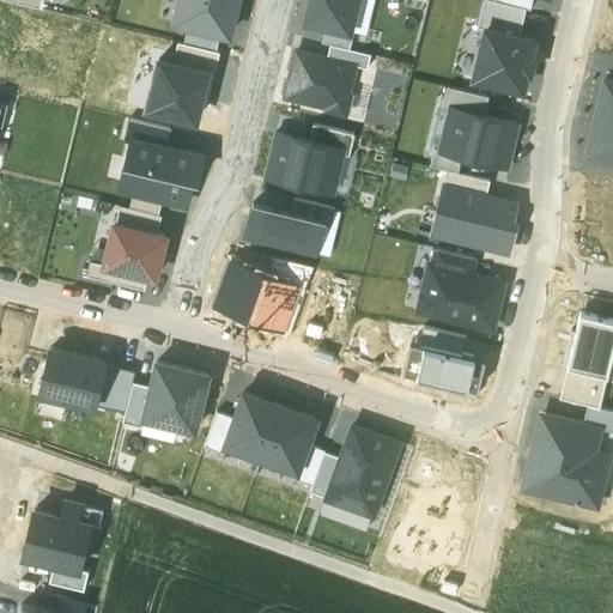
[(188,25),(220,34),(228,35),(236,0),(178,0),(174,22),(188,25)]
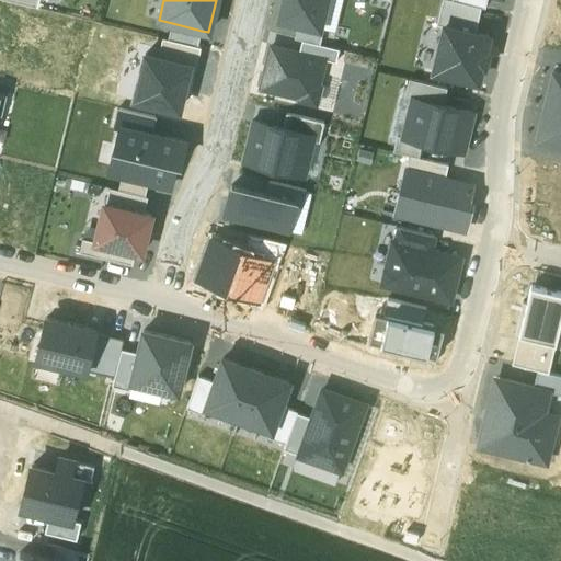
[(283,4),(278,19),(298,24),(319,29),(325,0),(282,0),(281,4),(283,4)]
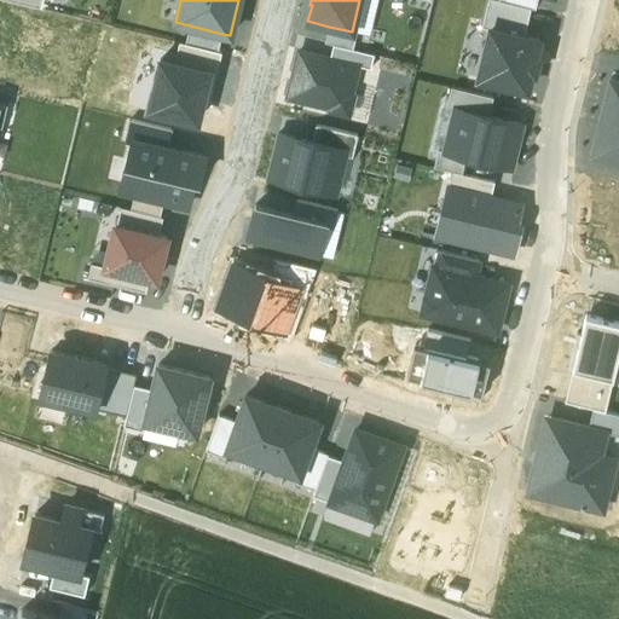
[(489,0),(482,25),(491,28),(524,36),(531,9),(497,0),(489,0)]
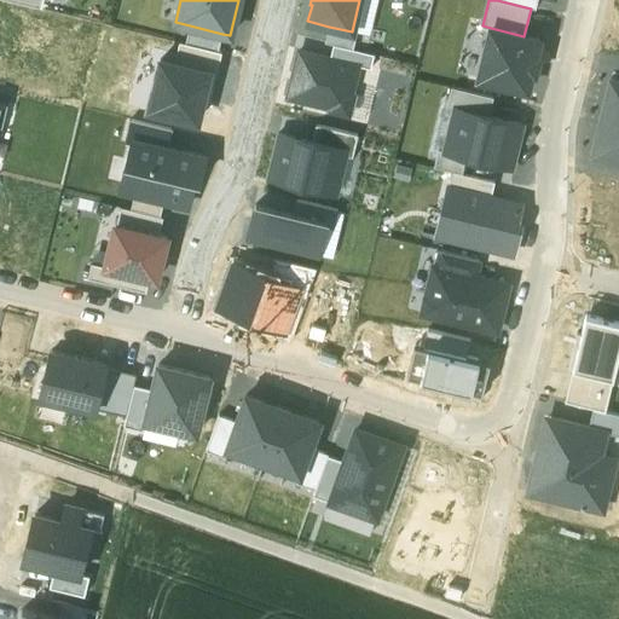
[(185,42),(218,51),(223,34),(190,25),(185,42)]
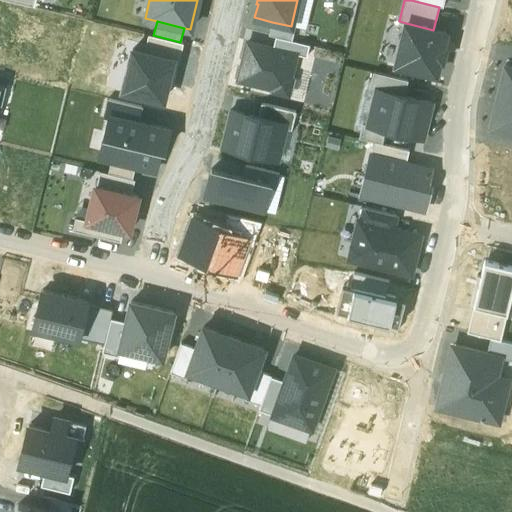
[(272,22),(269,35),(276,37),(292,41),(295,27),(291,26),(272,22)]
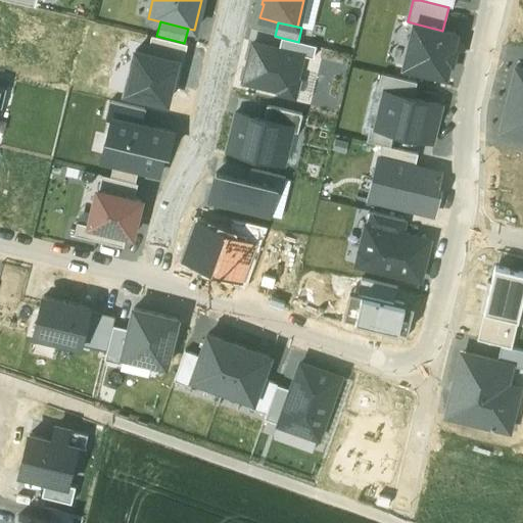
[(415,24),(405,65),(445,76),(449,61),(452,62),(455,49),(452,49),(456,34),(442,31),(415,24)]
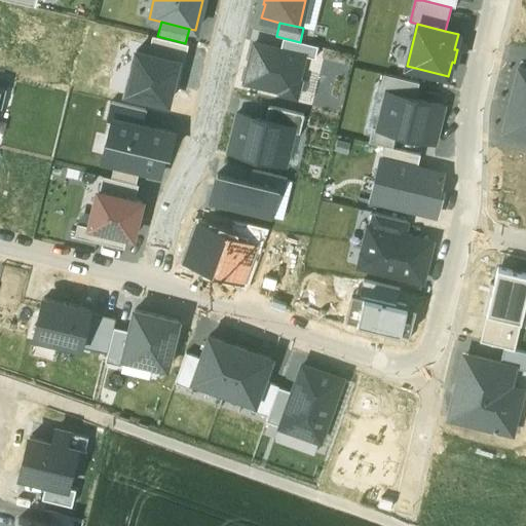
[(188,44),(185,43),(157,36),(152,35),(148,53),(178,61),(176,69),(182,70),(188,44)]
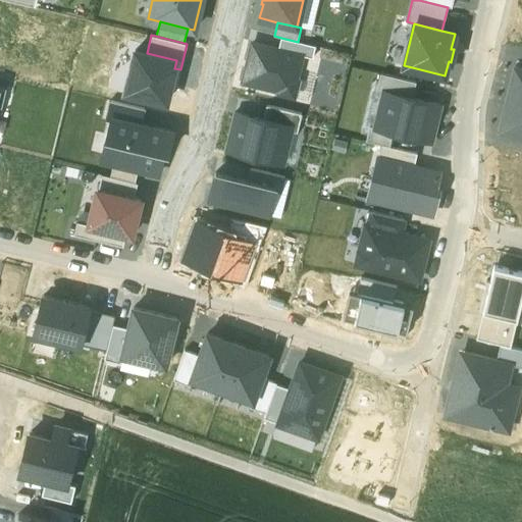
[(298,42),(281,38),(278,49),(302,55),(312,58),(315,46),(298,42)]
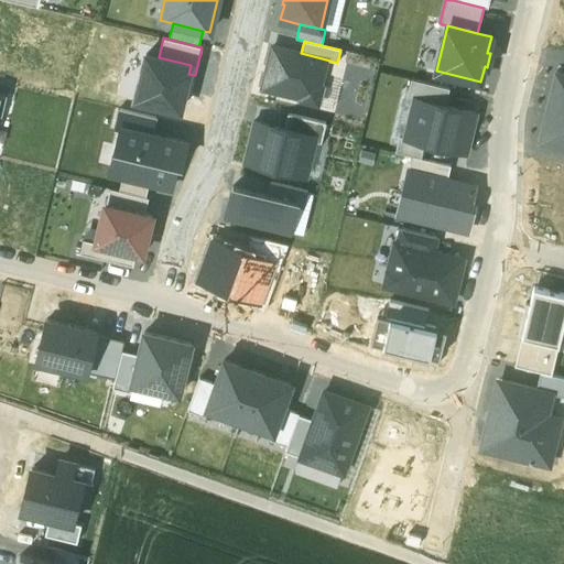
[(301,53),(272,46),(262,88),(301,98),(301,100),(317,104),(322,86),(320,86),(326,60),(301,53)]
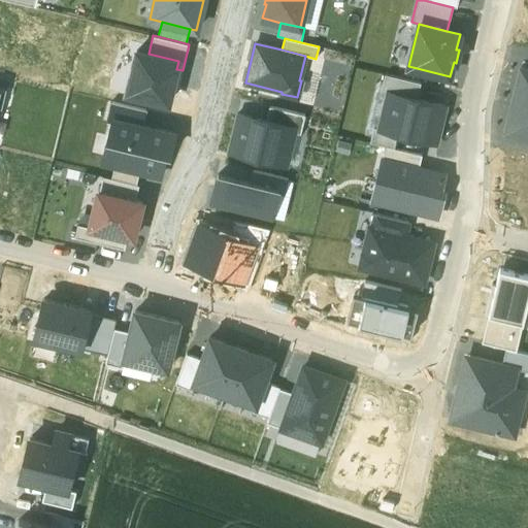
[(136,52),(127,93),(168,102),(178,61),(149,54),(136,52)]
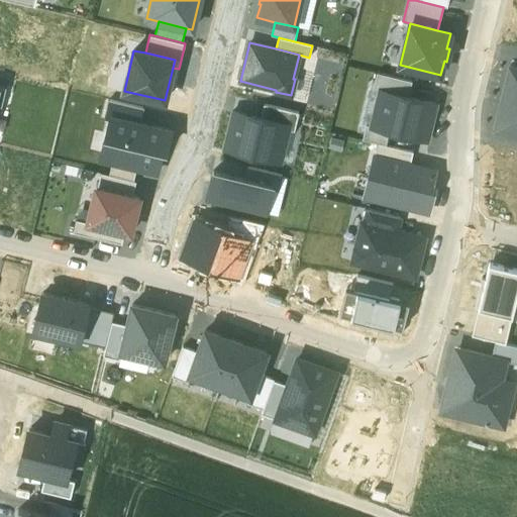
[(503,96),(516,99),(516,67),(510,66),(503,96)]
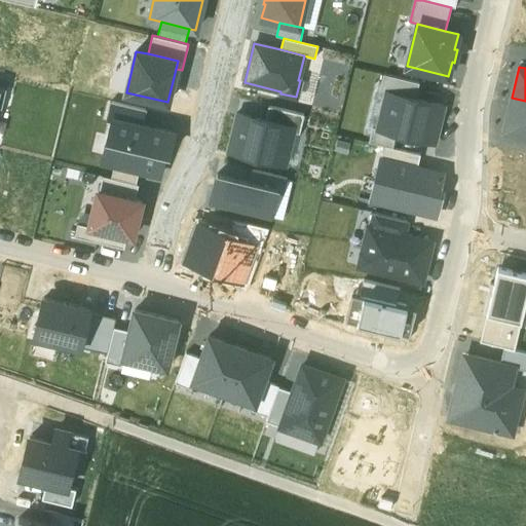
[(378,91),(383,91),(414,99),(417,82),(382,74),(378,91)]
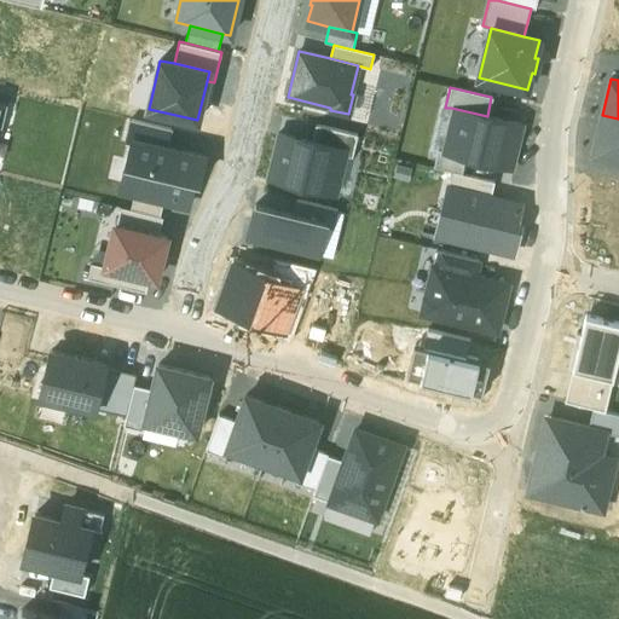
[(440,152),(463,158),(512,169),(521,125),(487,116),(451,108),(440,152)]
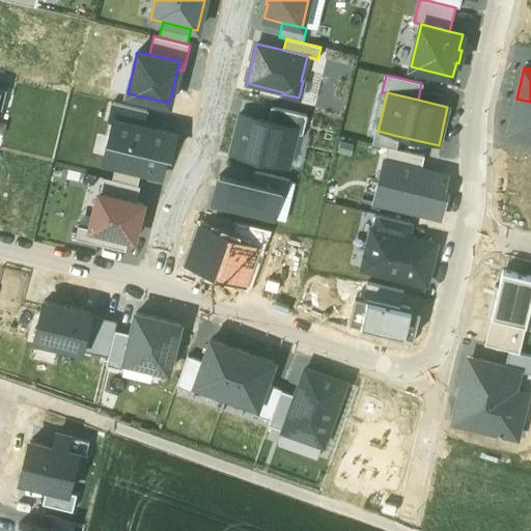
[(530,135),(530,102),(516,99),(509,130),(530,135)]
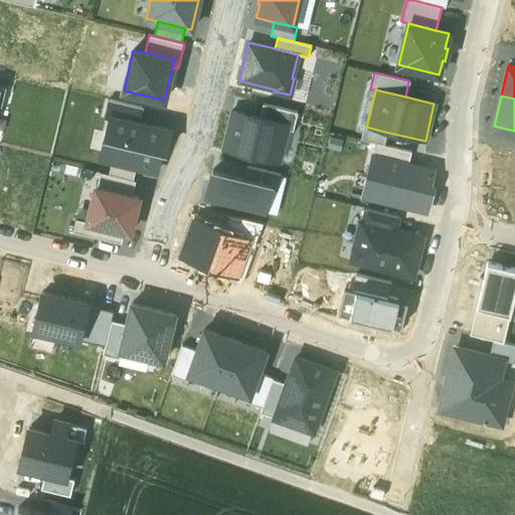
[(111,116),(139,123),(143,108),(118,102),(108,100),(105,114),(111,116)]
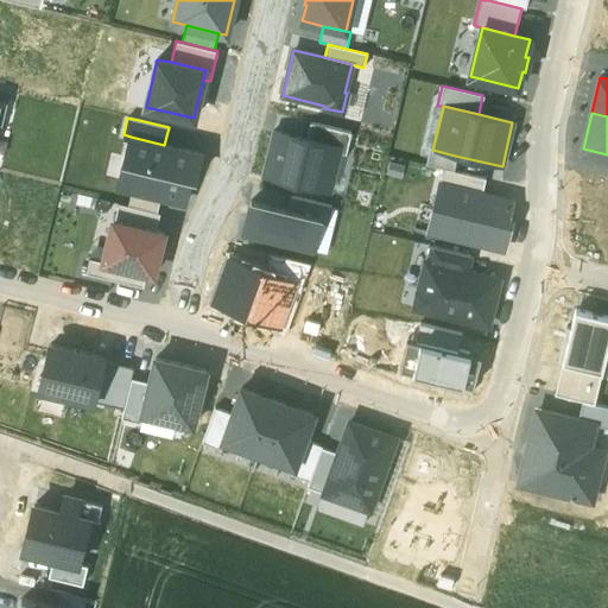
[(340,152),(346,153),(350,132),(310,122),(305,138),(341,147),(340,152)]
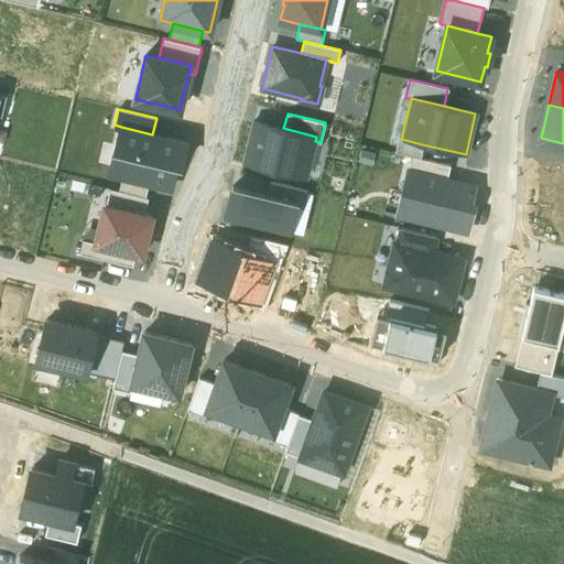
[(245,162),(305,176),(315,141),(316,137),(283,128),(255,121),(245,162)]
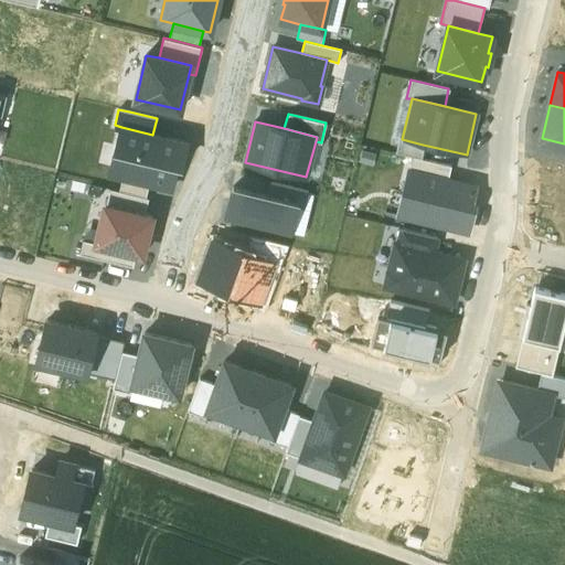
[(123,178),(149,184),(173,190),(185,142),(152,135),(121,127),(109,174),(123,178)]
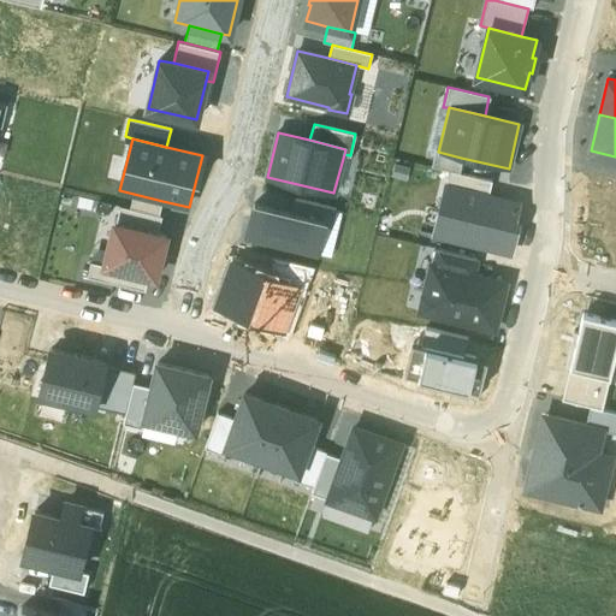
[(450,171),(458,172),(461,158),(438,152),(433,150),(431,166),(450,171)]
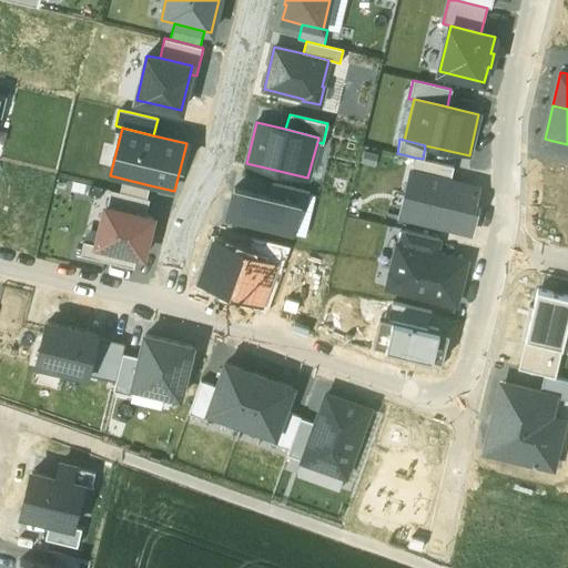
[(423,159),(415,158),(411,173),(449,182),(453,166),(423,159)]
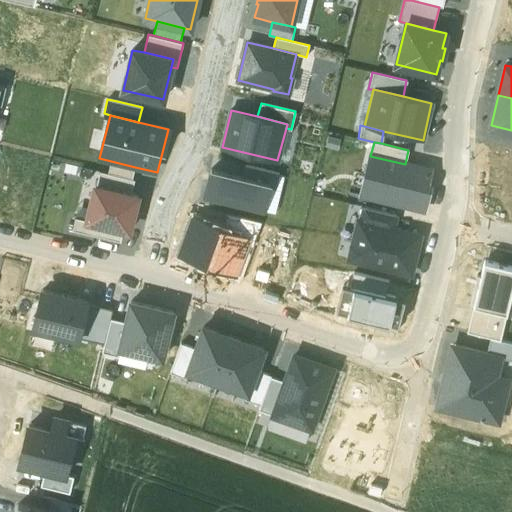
[(430,169),(405,164),(370,156),(362,194),(425,209),(430,186),(426,185),(430,169)]
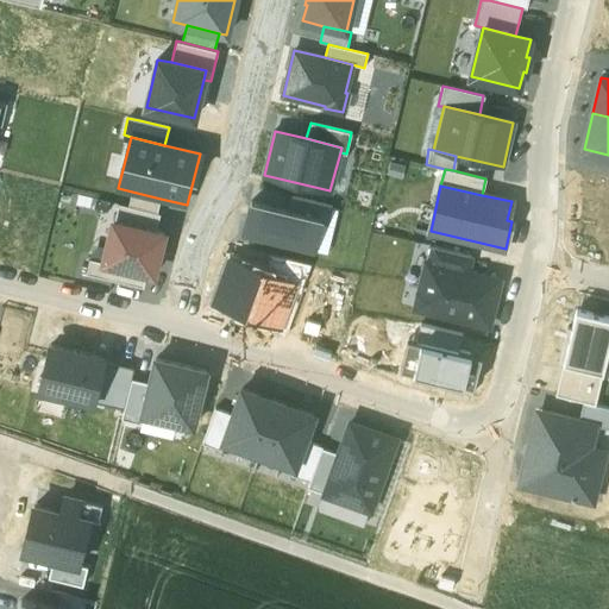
[(129,206),(157,213),(161,199),(132,192),(129,206)]
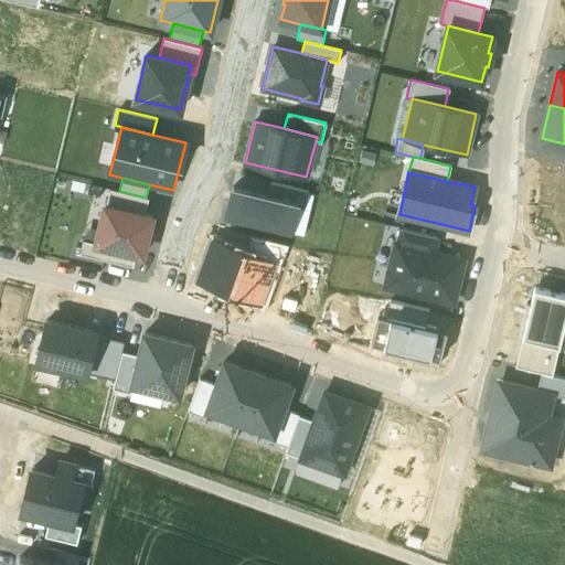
[(297,206),(305,208),(308,191),(270,182),(267,194),(298,202),(297,206)]
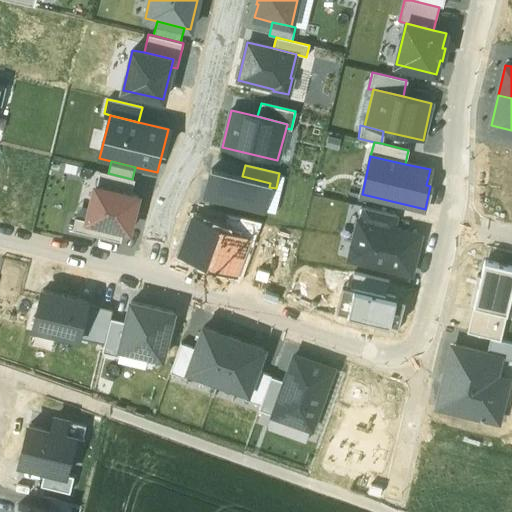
[(205,196),(263,210),(269,187),(270,183),(242,176),(212,169),(205,196)]
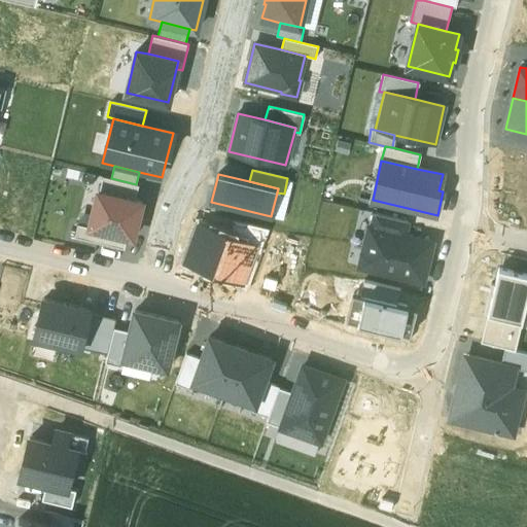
[(139,185),(136,184),(111,178),(103,176),(99,191),(135,201),(139,185)]
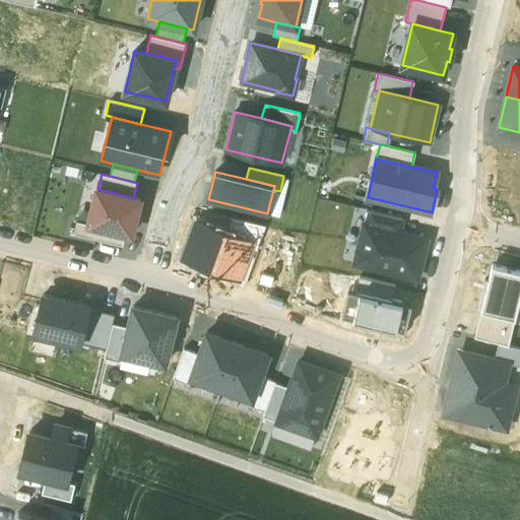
[(140,200),(133,198),(98,189),(88,223),(76,220),(73,234),(122,246),(125,234),(131,235),(140,200)]
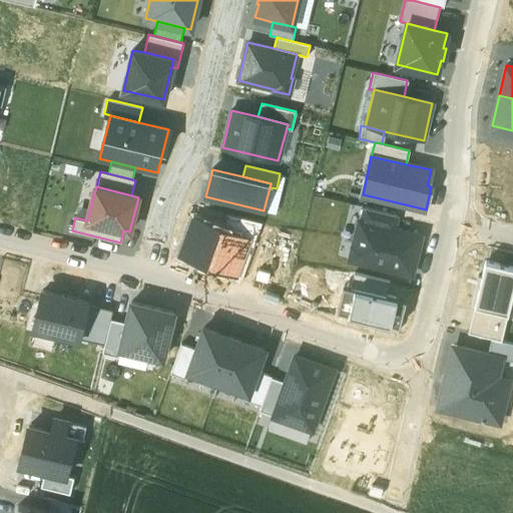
[(393,228),(396,215),(364,208),(361,220),(393,228)]
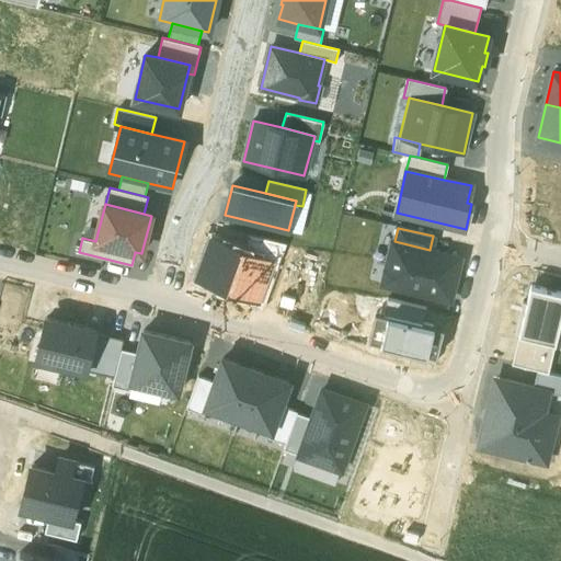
[(272,261),(272,263),(278,265),(287,244),(249,233),(242,250),(272,261)]
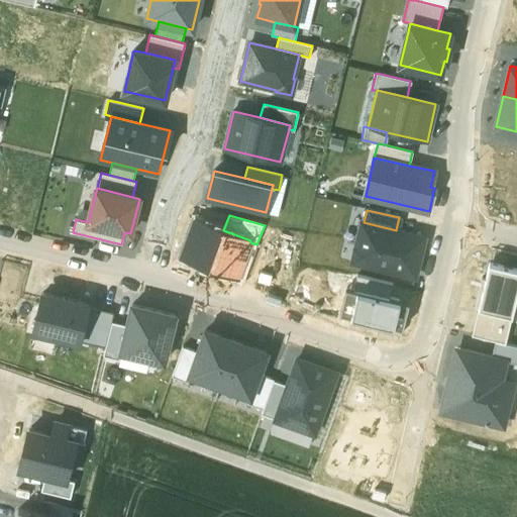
[(194,220),(188,238),(244,259),(250,242),(250,240),(223,230),(194,220)]
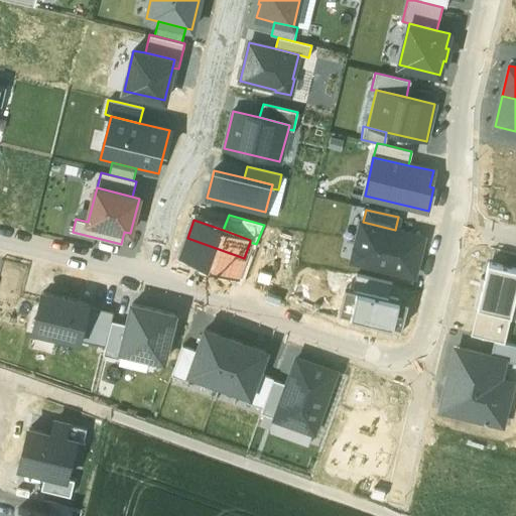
[(424,237),(395,230),(363,222),(361,222),(351,262),(414,277),(424,237)]
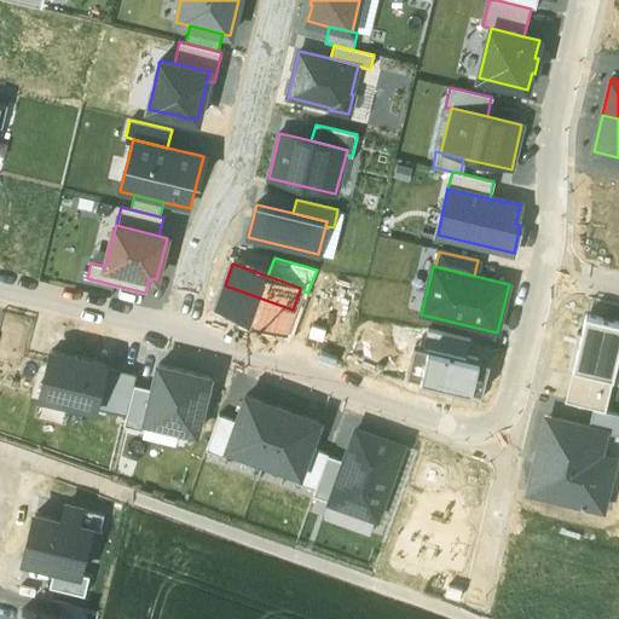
[(284,331),(293,310),(225,285),(217,307),(284,331)]
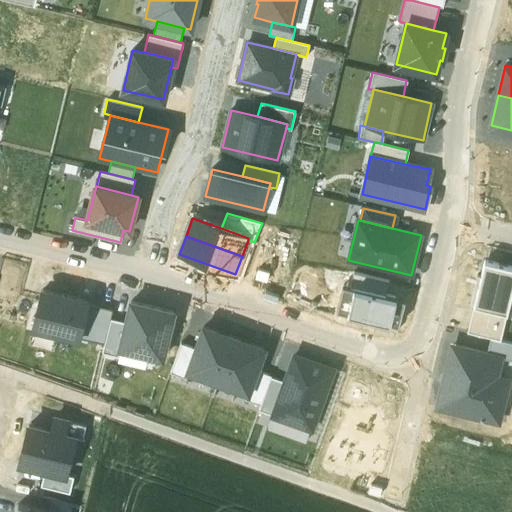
[(473,306),(507,313),(510,297),(511,297),(511,267),(484,261),(473,306)]
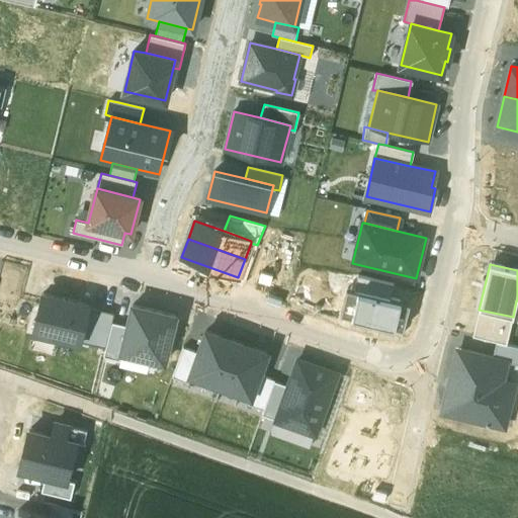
[(358,276),(355,289),(390,298),(393,285),(358,276)]
